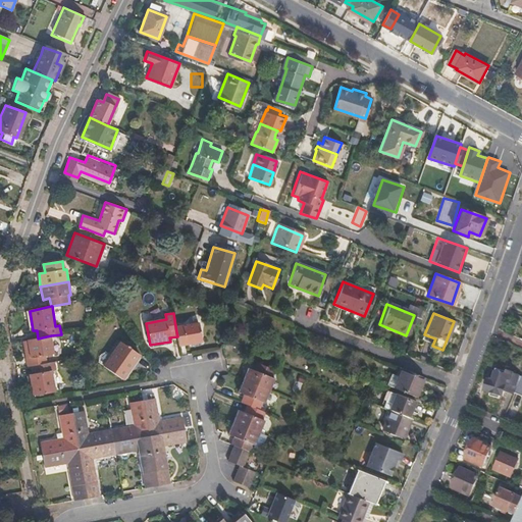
[(203,343),(199,323),(175,326),(177,336),(179,346),(203,343)]
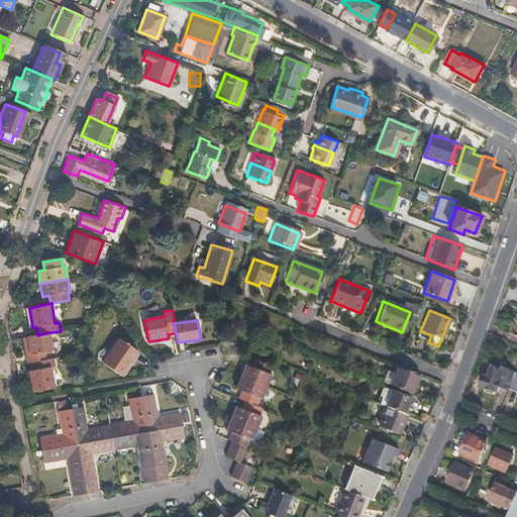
[(54,349),(50,332),(37,335),(27,336),(30,353),(25,354),(27,364),(31,363),(46,359),(44,351),(54,349)]
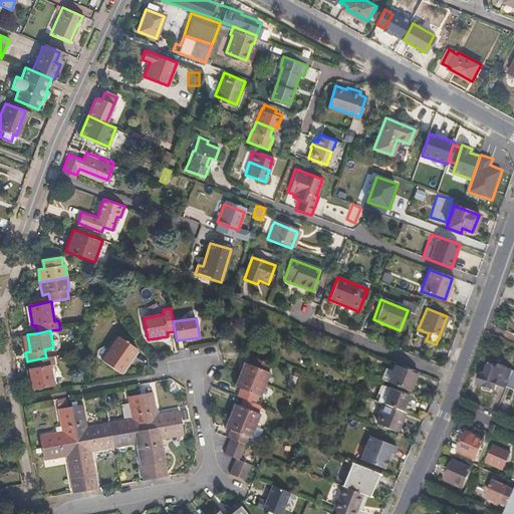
[(120,373),(137,350),(118,338),(102,361),(120,373)]
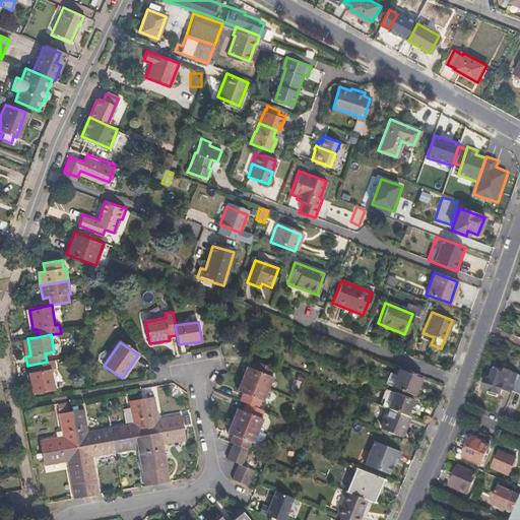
[(55,390),(52,370),(56,369),(55,361),(47,362),(31,365),(33,374),(29,374),(33,395),(55,390)]
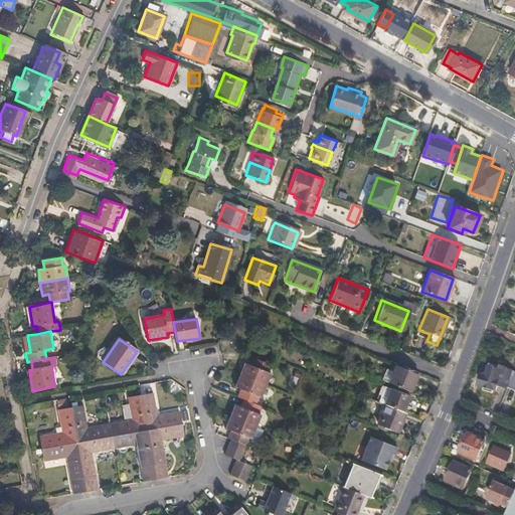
[(269,373),(271,366),(252,359),(249,366),(243,363),(238,375),(265,385),(270,373),(269,373)]
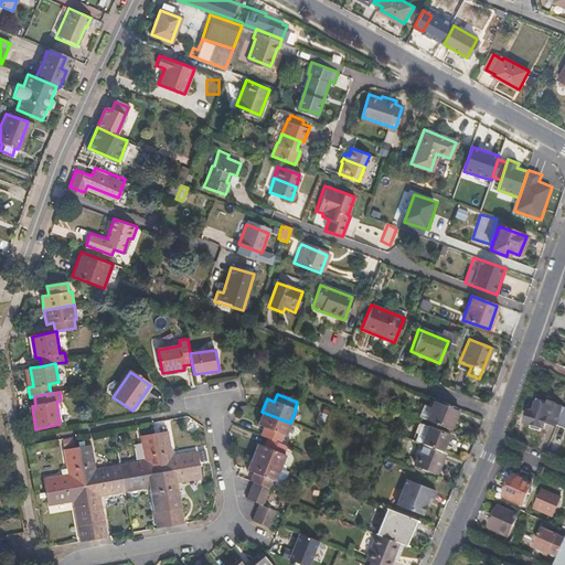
[(449,429),(457,407),(433,397),(424,419),(449,429)]
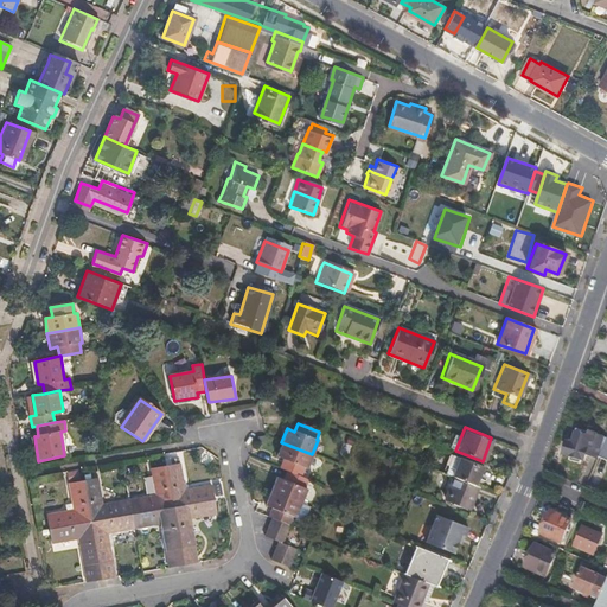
[(596,457),(604,442),(605,439),(593,435),(594,432),(587,430),(586,434),(573,430),(569,443),(562,441),(560,441),(558,447),(561,448),(560,454),(567,455),(566,459),(579,462),(579,459),(582,460),(583,455),(595,459),(596,457)]
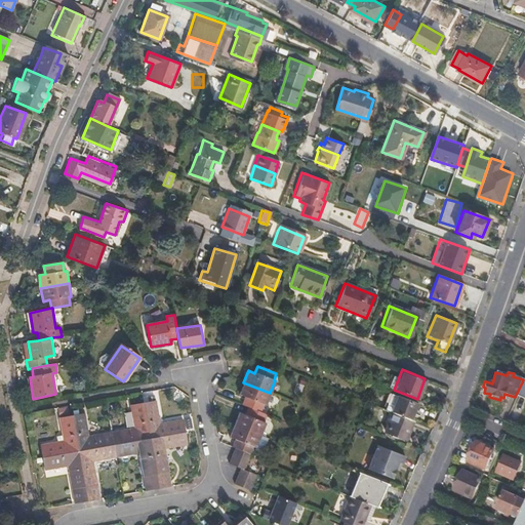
[(265,405),(270,393),(243,382),(238,395),(245,397),(241,405),(248,408),(259,412),(263,404),(265,405)]
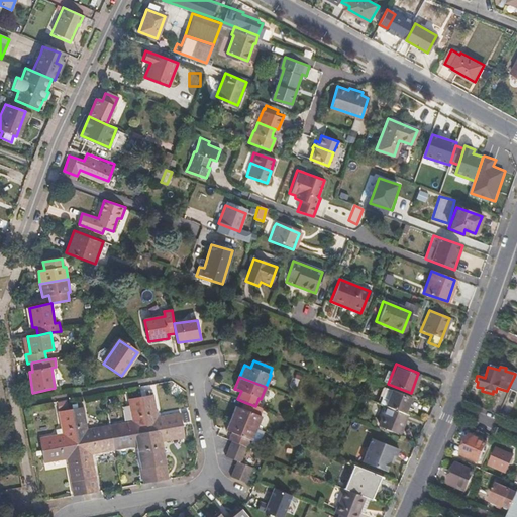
[(516,378),(514,377),(508,389),(516,393),(516,378)]
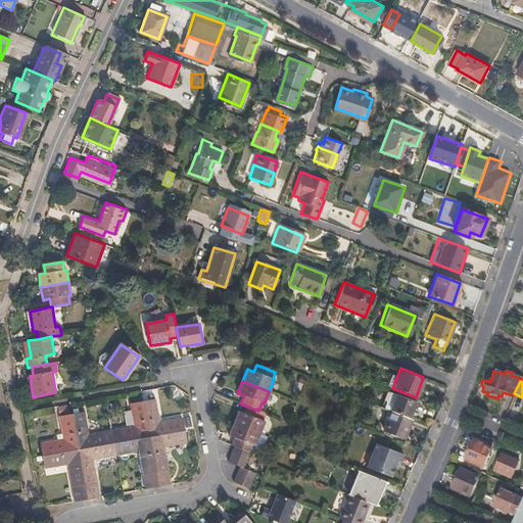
[(408,418),(415,402),(395,395),(390,411),(408,418)]
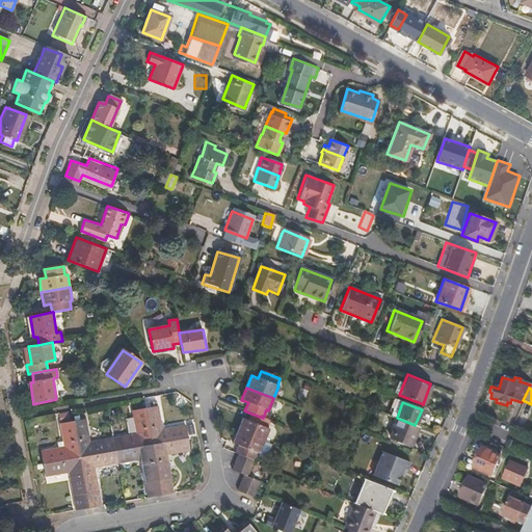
[(187,440),(185,427),(161,431),(158,408),(145,409),(151,446),(187,440)]
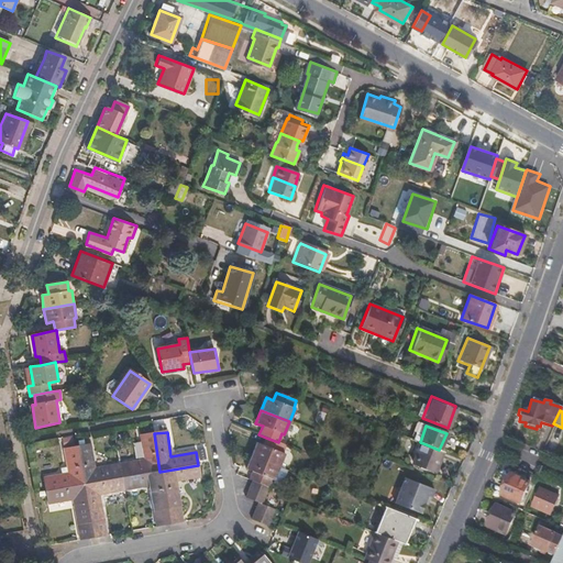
[(159,472),(154,433),(140,437),(144,461),(120,465),(122,478),(159,472)]
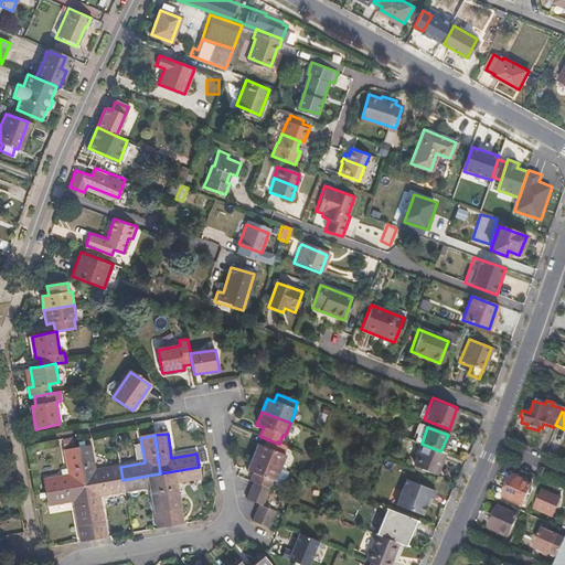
[(283,486),(288,472),(280,469),(286,456),(284,456),(287,447),(279,444),(267,439),(264,447),(257,445),(247,471),(254,473),(249,482),(253,483),(269,490),(273,482),(275,482),(274,486),(279,488),(283,486)]
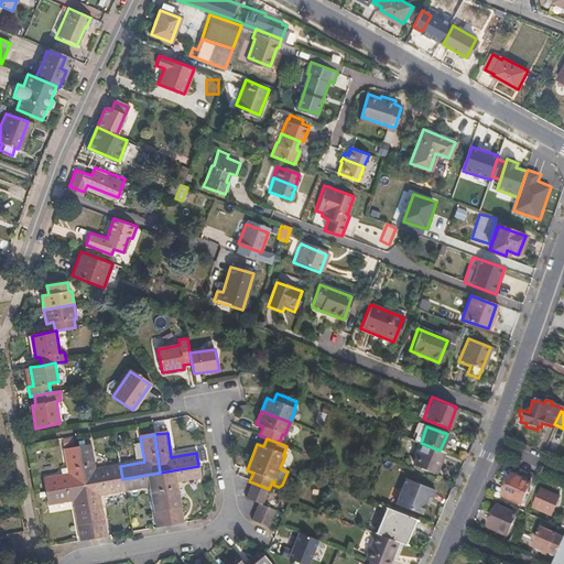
[(435,473),(444,452),(440,451),(421,443),(413,464),(435,473)]
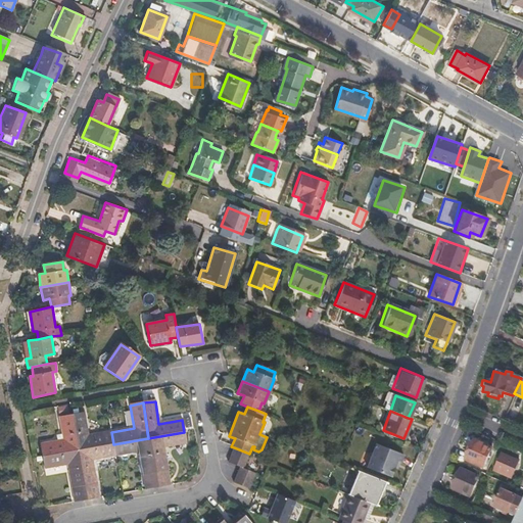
[(87,436),(84,414),(72,416),(78,450),(113,444),(111,432),(87,436)]
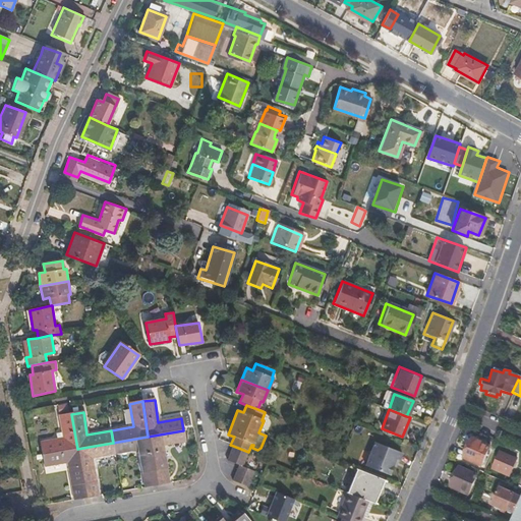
[(77,449),(71,414),(59,417),(62,439),(40,443),(42,455),(77,449)]
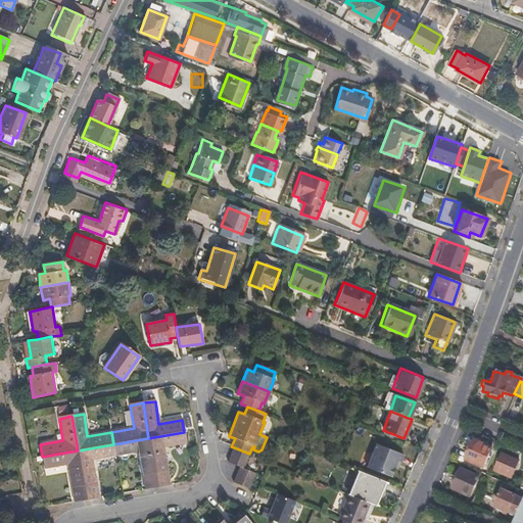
[(186,444),(184,432),(148,438),(157,488),(171,486),(163,448),(186,444)]
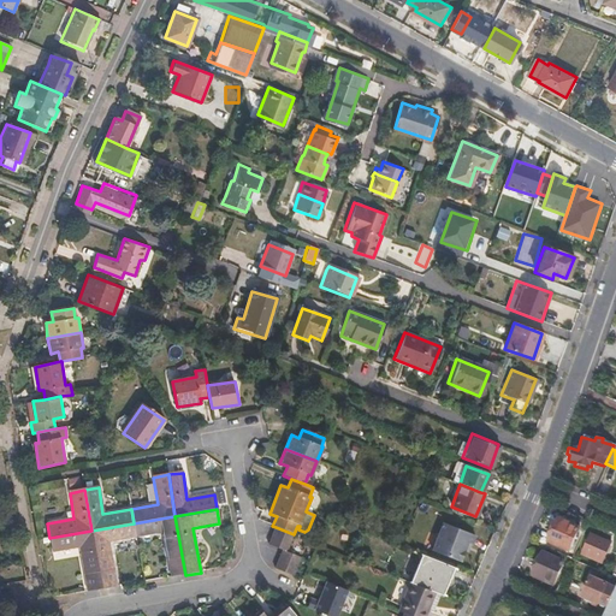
[(185,575),(175,516),(134,523),(136,538),(163,533),(170,578),(185,575)]
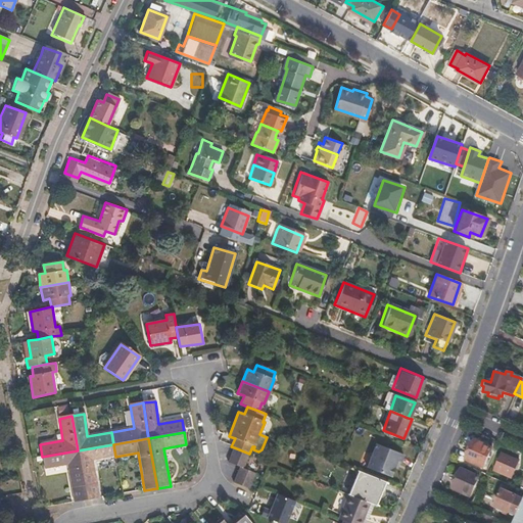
[(482,469),(491,449),(473,441),(465,460),(482,469)]
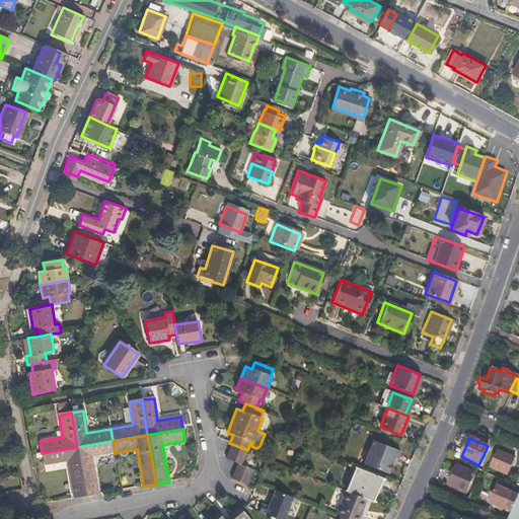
[(388,473),(391,464),(395,465),(400,451),(373,440),(365,463),(388,473)]
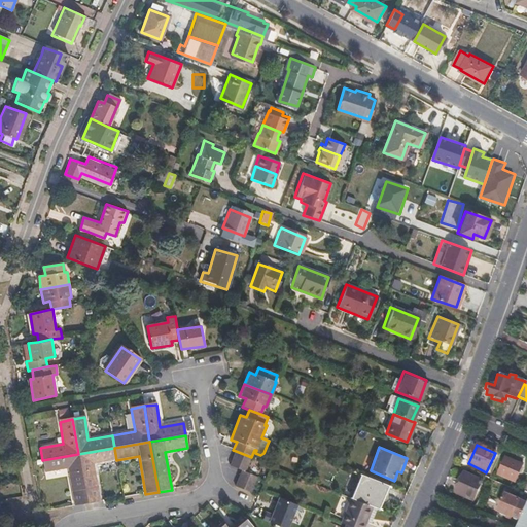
[(116,460),(114,448),(78,454),(88,504),(100,502),(93,464),(116,460)]
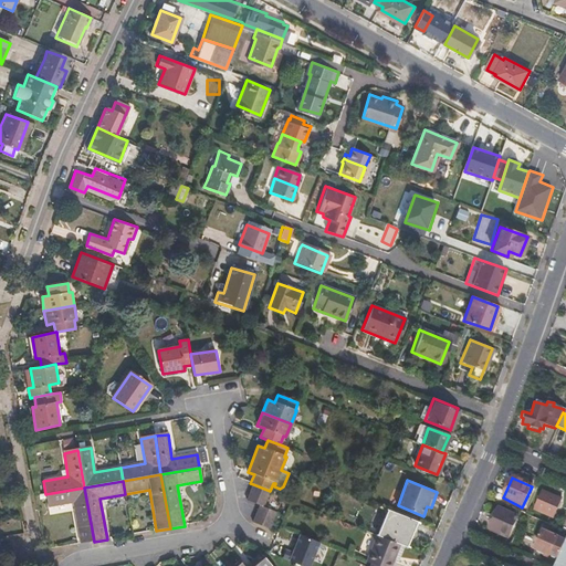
[(270,491),(253,484),(250,493),(268,500),(271,492),(270,491)]
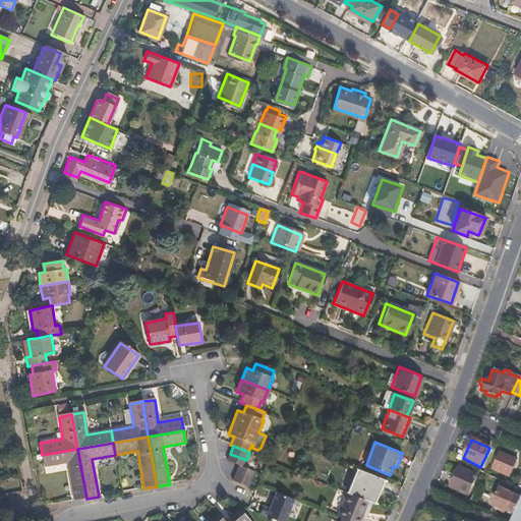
[(87,499),(77,449),(42,455),(44,467),(66,464),(73,502),(87,499)]
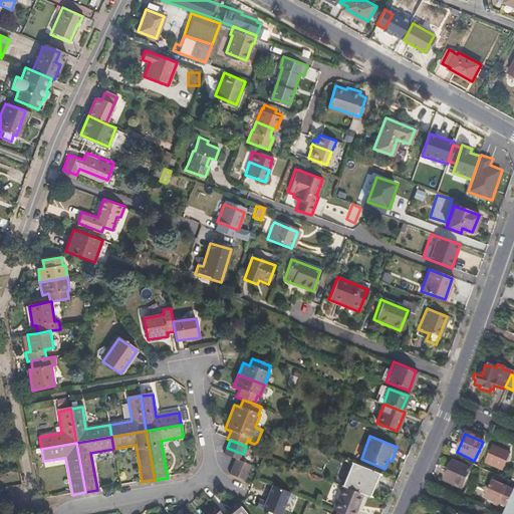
[(502,471),(509,453),(492,446),(485,463),(502,471)]
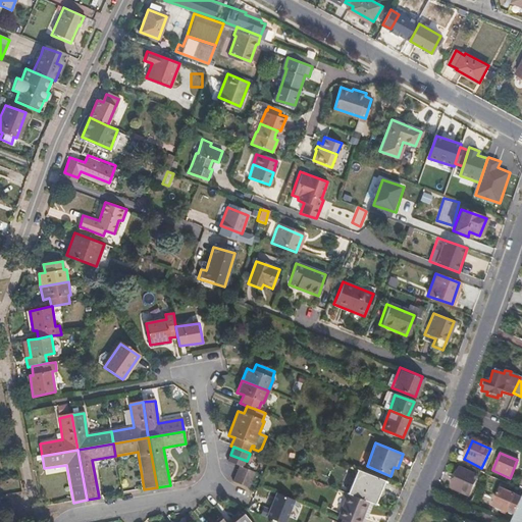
[(247,461),(230,455),(227,463),(239,467),(244,469),(247,461)]
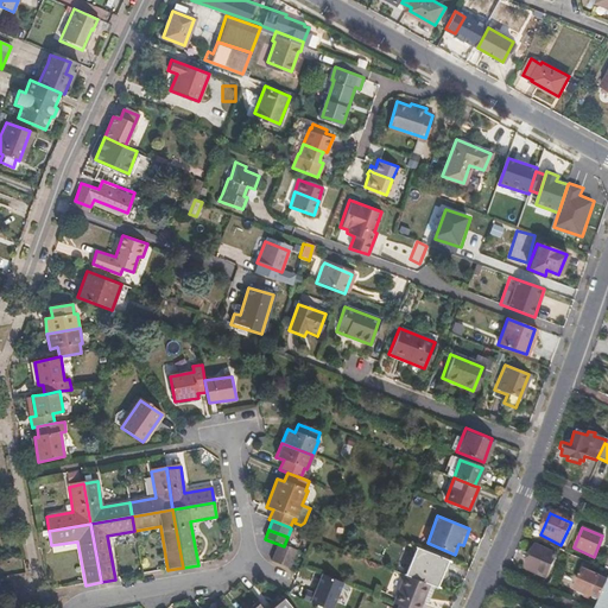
[(297,552),(284,546),(278,544),(274,555),(293,561),(297,552)]
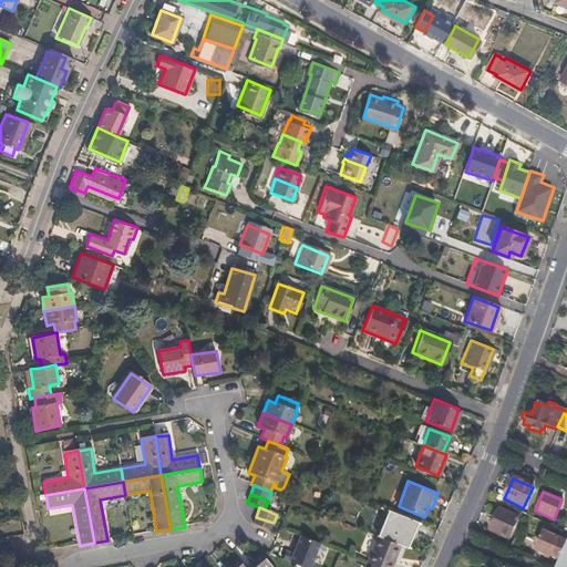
[(411,549),(421,523),(389,509),(379,536),(401,545),(411,549)]
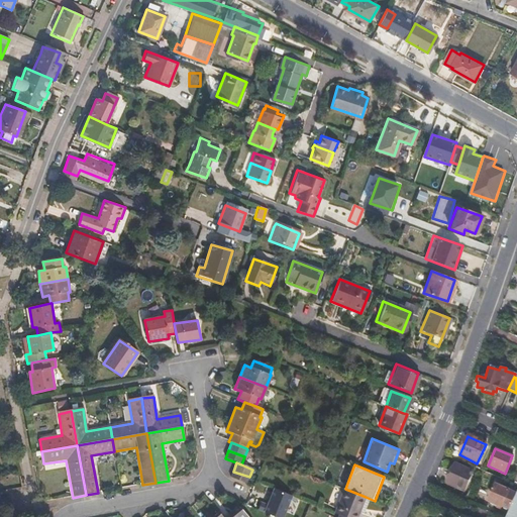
[(463,491),(472,473),(454,466),(446,484),(463,491)]
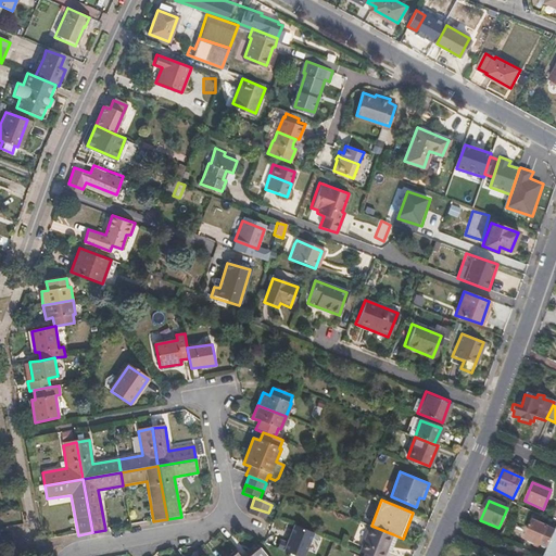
[(265,521),(268,513),(251,507),(249,514),(265,521)]
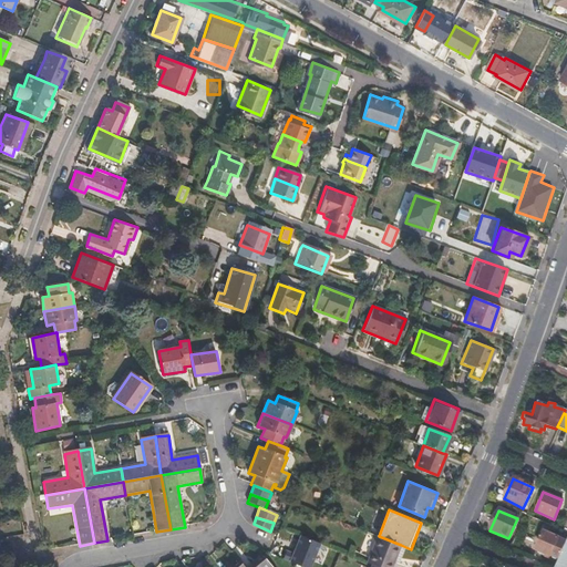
[(559,560),(566,543),(544,533),(536,550),(559,560)]
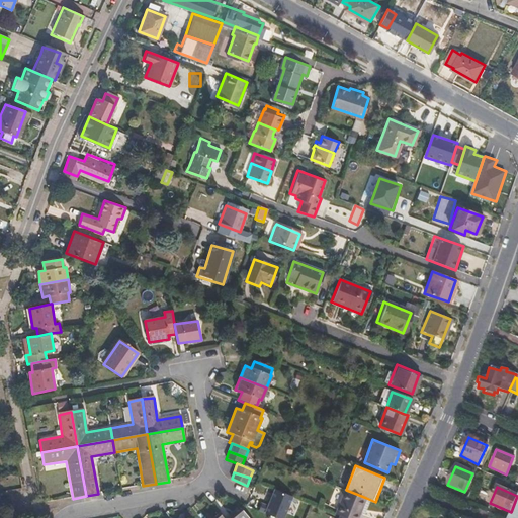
[(262,513),(273,517),(283,517),(293,497),(273,488),(262,513)]
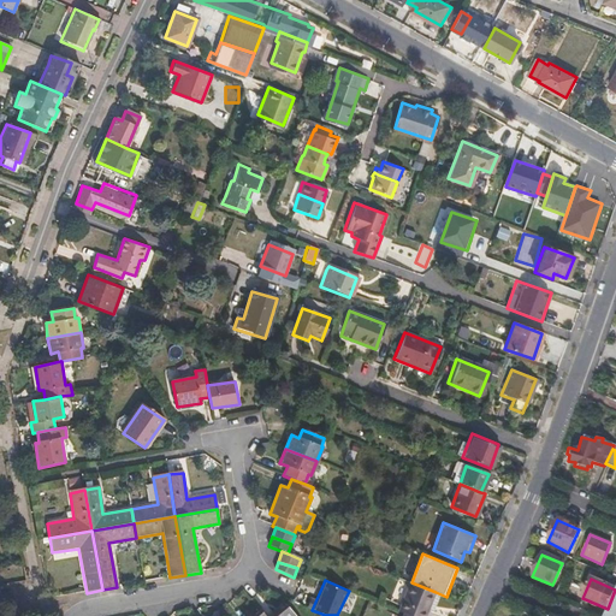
[(410,615),(425,615),(436,592),(412,582),(400,611),(403,612),(410,615)]
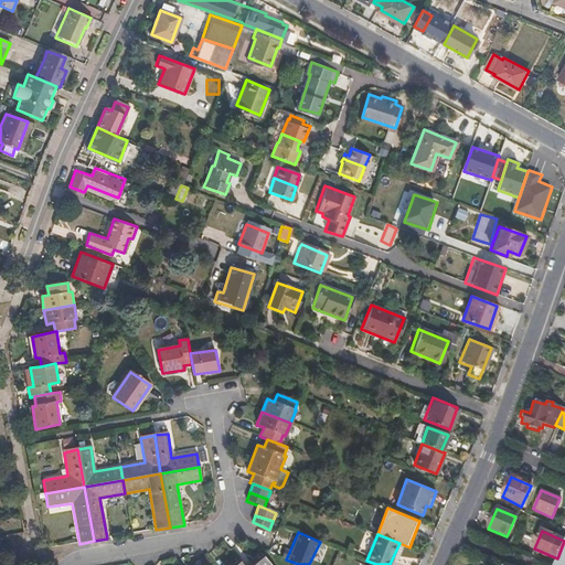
[(564,564),(564,539),(564,541),(557,558),(553,564),(564,564)]
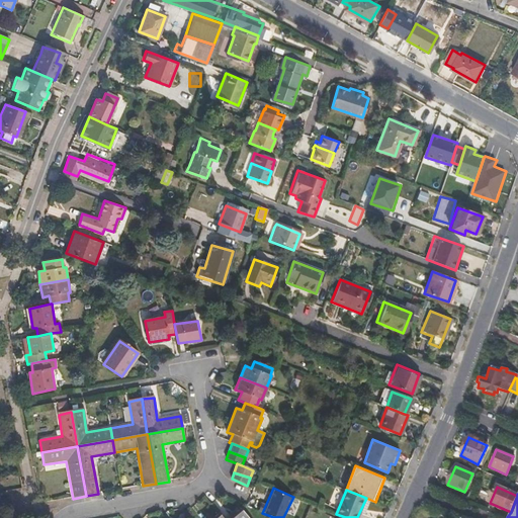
[(247,517),(240,509),(233,515),(231,514),(226,517),(247,517)]
